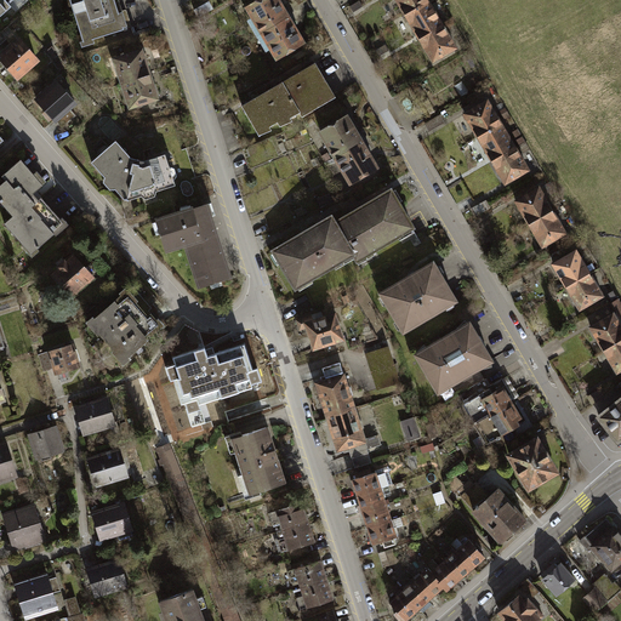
[(0,0),(0,16),(10,9),(6,4),(11,0),(0,0)]
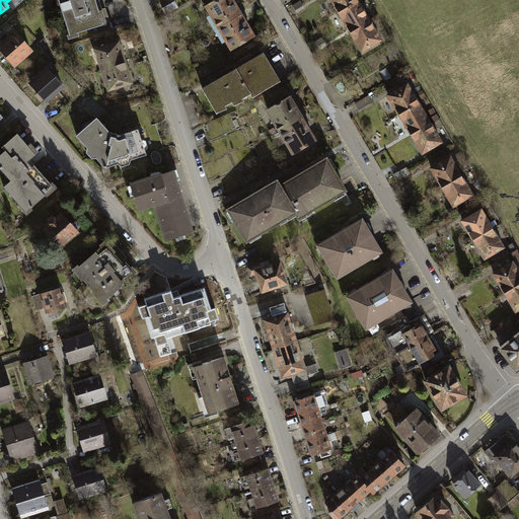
[(59,0),(72,38),(69,39),(70,43),(80,40),(79,36),(105,27),(104,25),(108,24),(104,12),(101,14),(95,0),(59,0)]
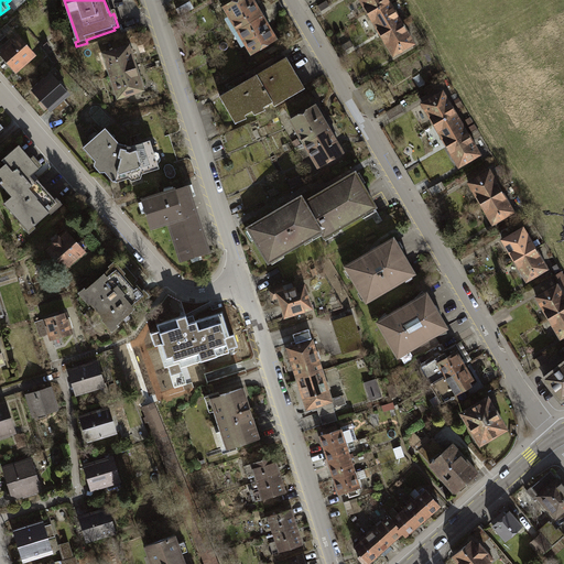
[(255,0),(236,0),(223,8),(229,18),(226,20),(234,34),(267,14),(261,6),(259,7),(255,0)]
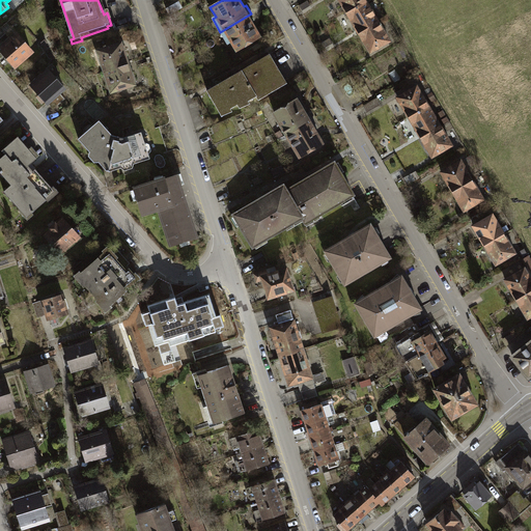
[(368,0),(338,0),(347,14),(369,1),(368,0)]
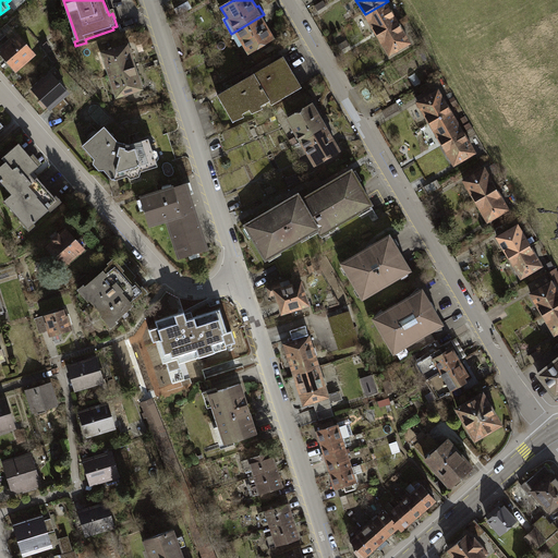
[(388,1),(365,14),(378,36),(401,23),(388,1)]
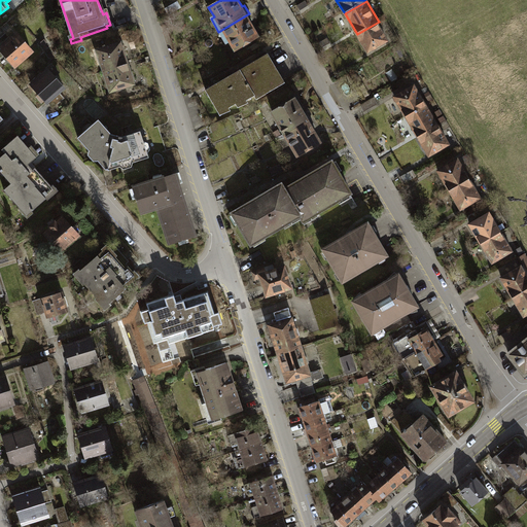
[(249,13),(218,32),(226,45),(230,44),(235,53),(260,37),(252,24),(254,23),(249,13)]
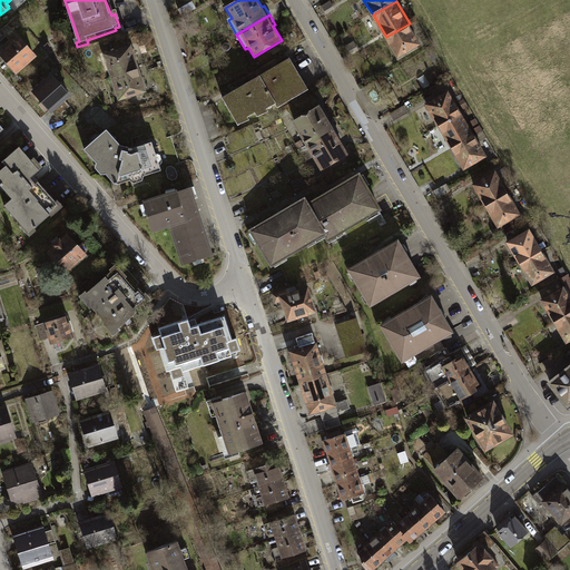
[(410,23),(386,37),(400,60),(423,46),(410,23)]
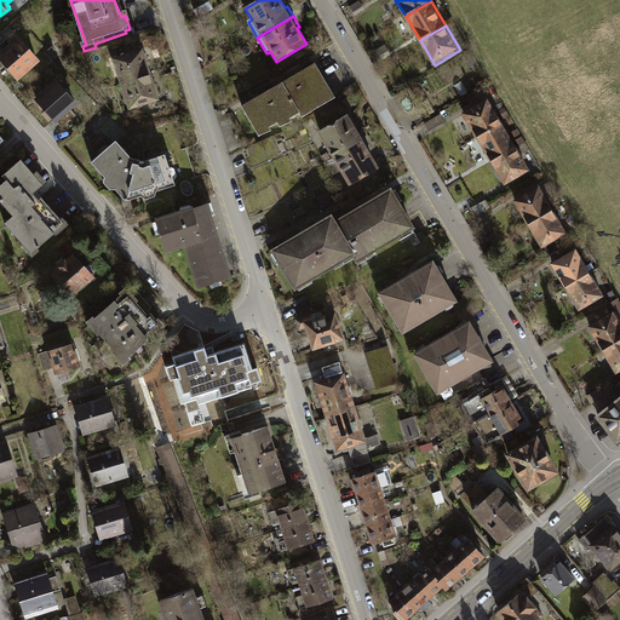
[(18,39),(0,56),(0,61),(19,81),(40,62),(18,39)]
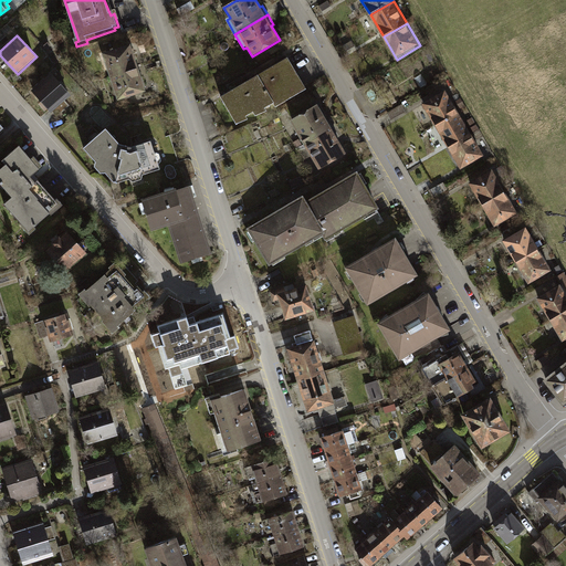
[(104,54),(112,77),(138,70),(137,64),(142,62),(137,48),(133,50),(132,45),(104,54)]
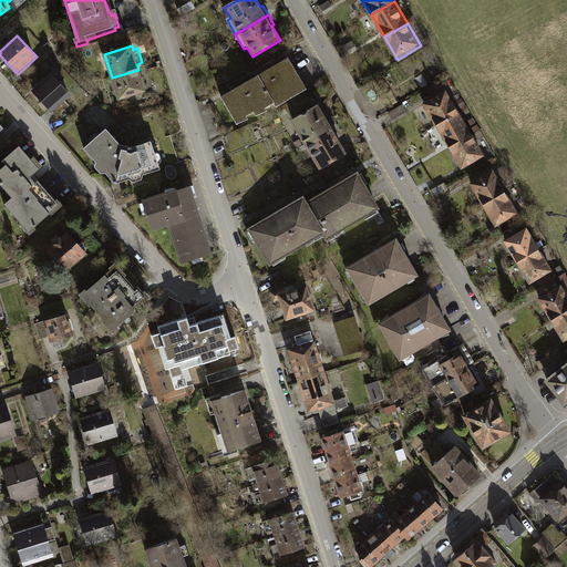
[(267,107),(276,102),(278,107),(308,90),(305,85),(289,58),(222,98),(238,125),(249,120),(247,116),(255,112),(258,117),(268,111),(267,107)]
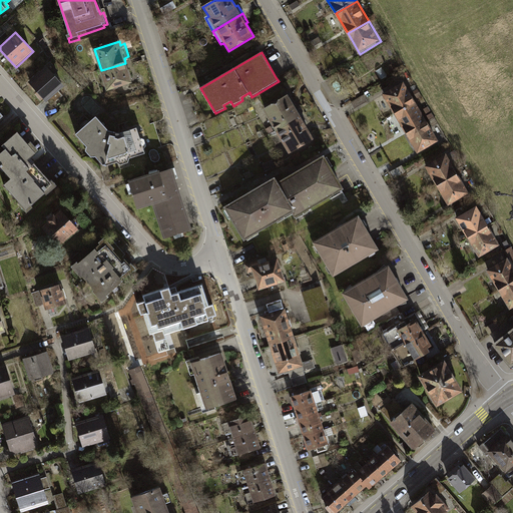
[(101,70),(107,92),(132,84),(131,80),(135,79),(130,66),(127,67),(125,63),(101,70)]
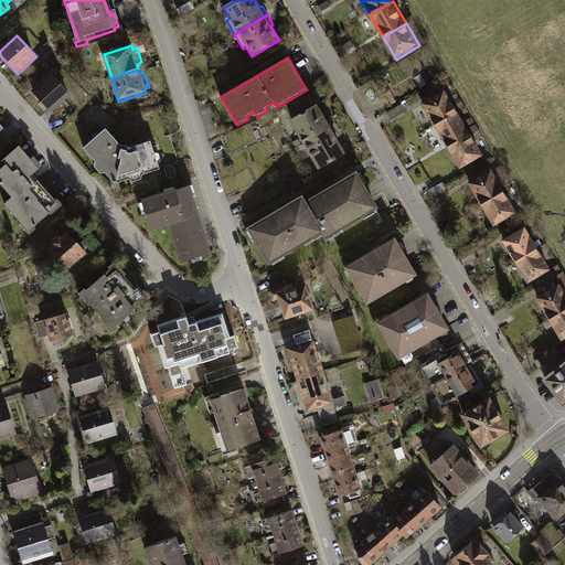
[(52,73),(32,92),(59,119),(71,106),(65,100),(73,94),(52,73)]
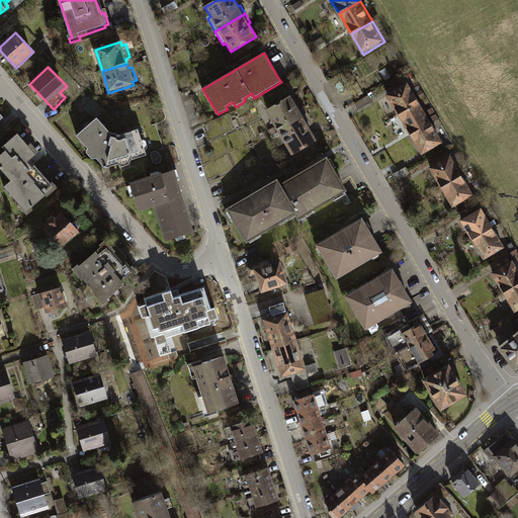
[(409,83),(387,96),(400,115),(421,103),(409,83)]
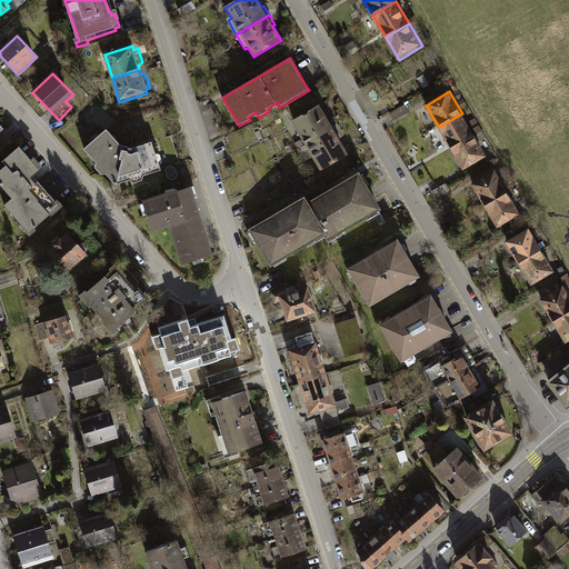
[(466,100),(459,103),(463,111),(470,108),(466,100)]
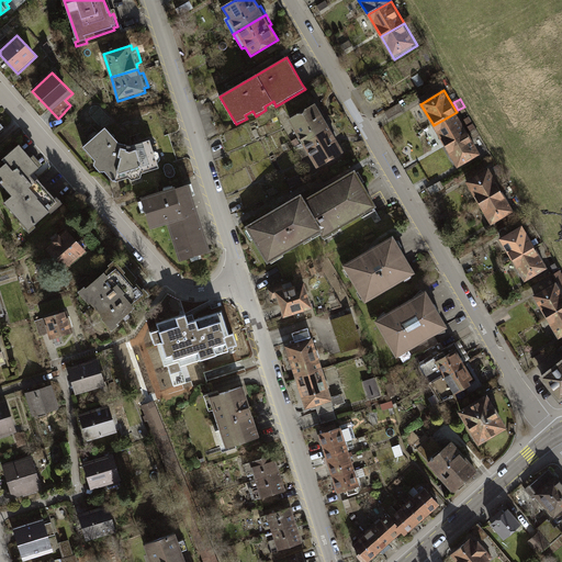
[(330,127),(316,103),(289,120),(303,144),(330,127)]
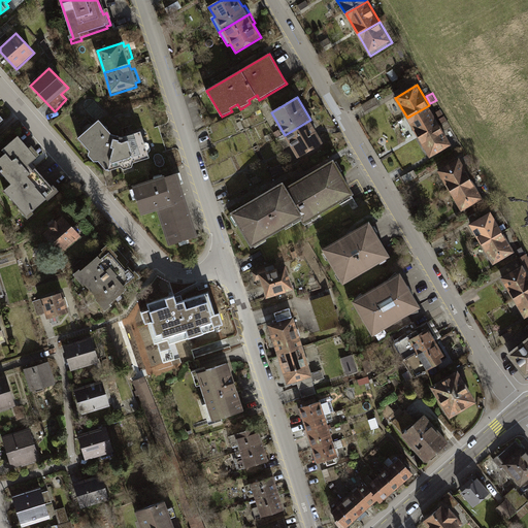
[(366,114),(381,105),(377,99),(363,107),(366,114)]
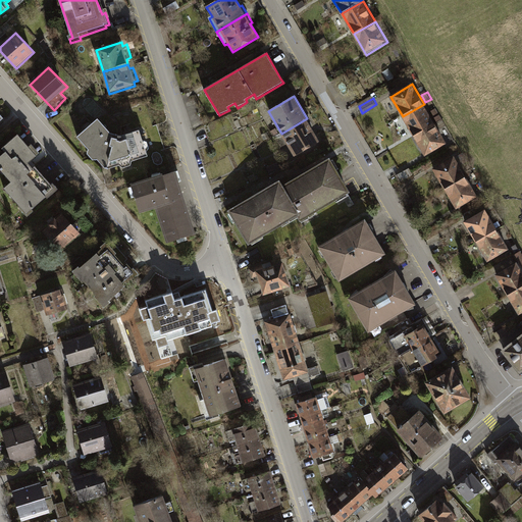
[(424,104),(403,116),(414,137),(435,124),(424,104)]
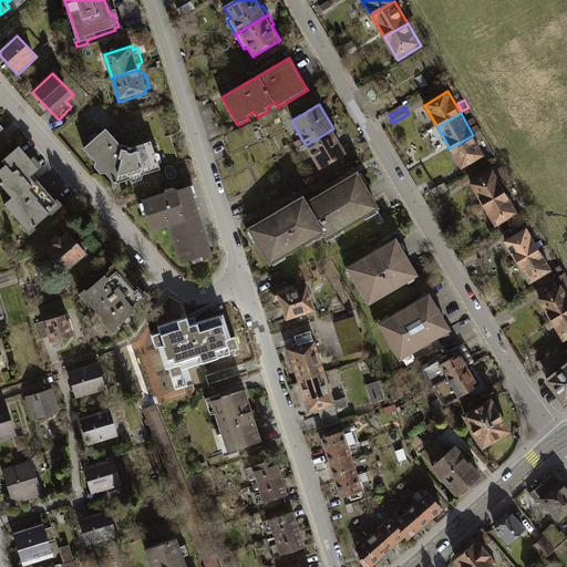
[(475,120),(470,123),(476,134),(482,131),(475,120)]
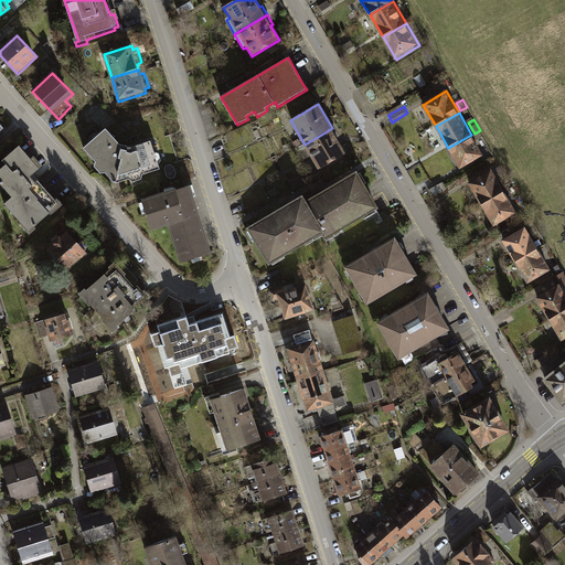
[(107,128),(84,149),(96,162),(95,168),(102,176),(108,174),(115,183),(131,181),(136,183),(144,181),(145,176),(161,170),(151,142),(132,148),(120,145),(107,128)]
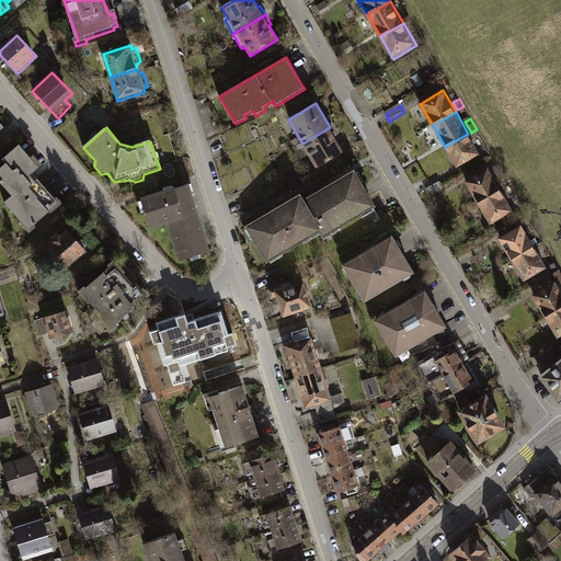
[(344,151),(330,127),(302,144),(317,168),(344,151)]
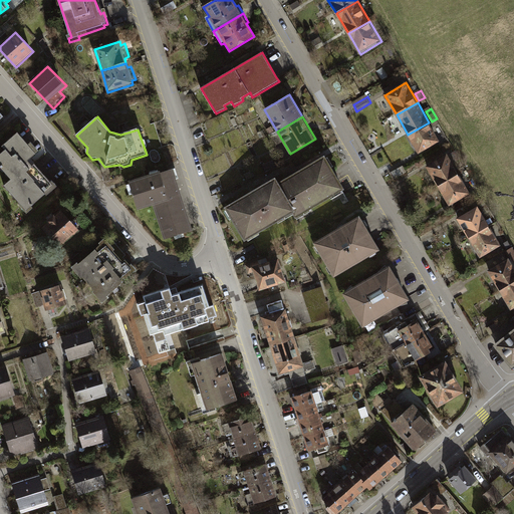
[(429,122),(408,135),(420,155),(441,142),(429,122)]
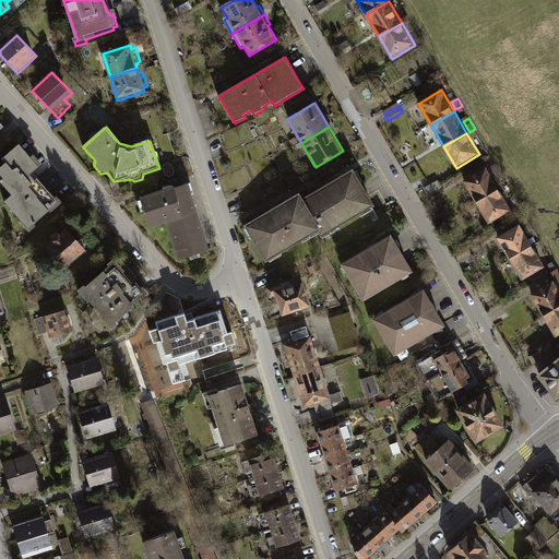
[(20,145),(3,159),(7,164),(0,169),(0,182),(1,182),(13,195),(4,203),(22,223),(21,224),(31,234),(37,228),(36,226),(50,212),(52,214),(63,204),(56,197),(54,199),(31,175),(39,167),(20,145)]
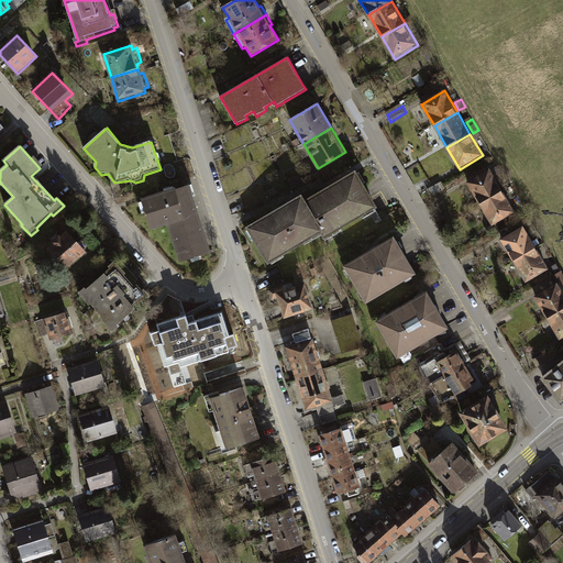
[(492,169),(468,183),(481,205),(504,191),(492,169)]
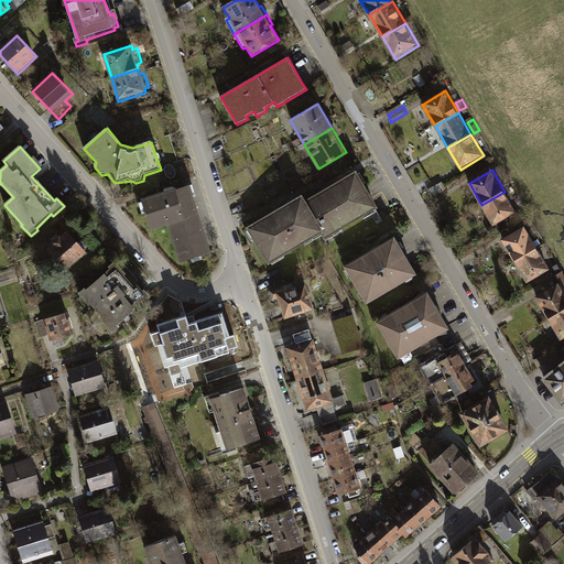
[(324,232),(327,238),(377,208),(356,173),(306,203),(324,232)]
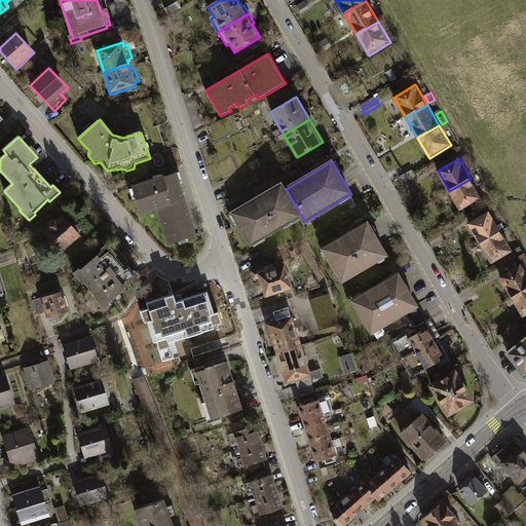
[(277,167),(269,172),(273,179),(280,175),(277,167)]
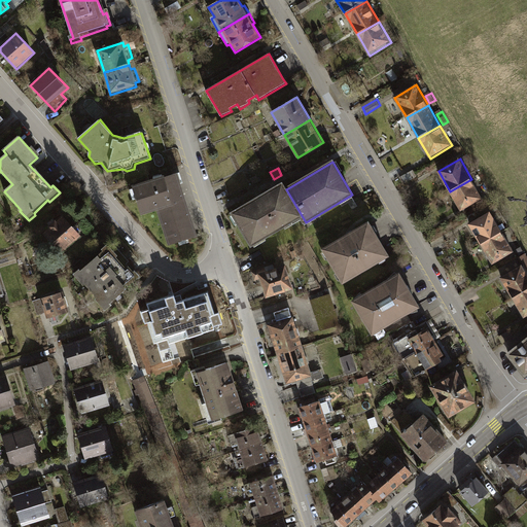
[(415,172),(400,179),(405,186),(418,178),(415,172)]
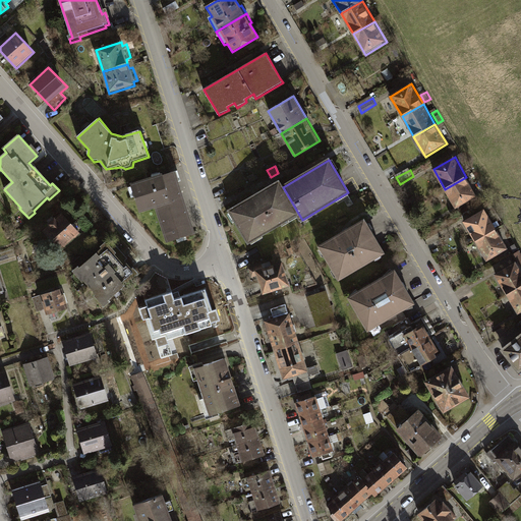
[(163,174),(131,184),(132,186),(129,187),(132,197),(135,196),(140,212),(156,207),(167,241),(177,238),(178,242),(188,238),(186,235),(195,232),(179,182),(182,181),(178,171),(163,176),(163,174)]
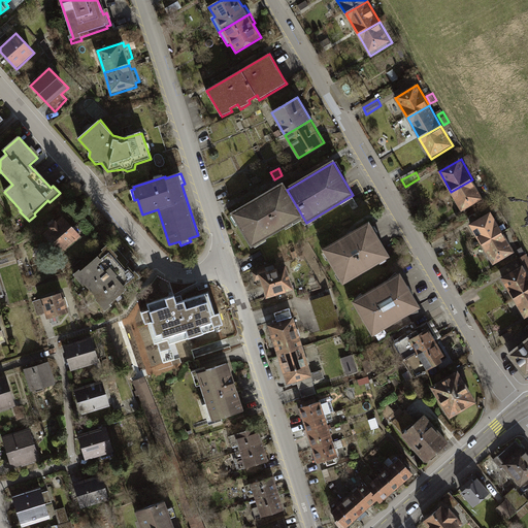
[(472,179),(451,192),(463,212),(485,200),(472,179)]
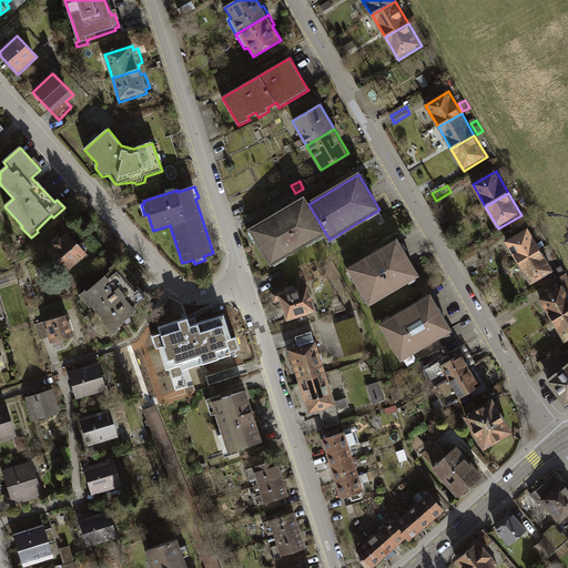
[(250,230),(272,266),(326,234),(308,204),(304,198),(250,230)]
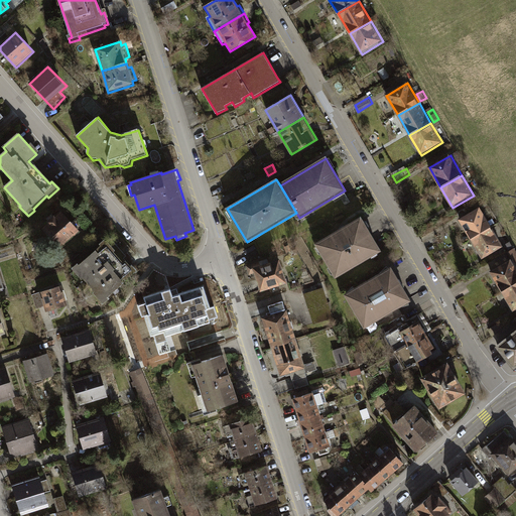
[(481,208),(460,220),(471,239),(493,227),(481,208)]
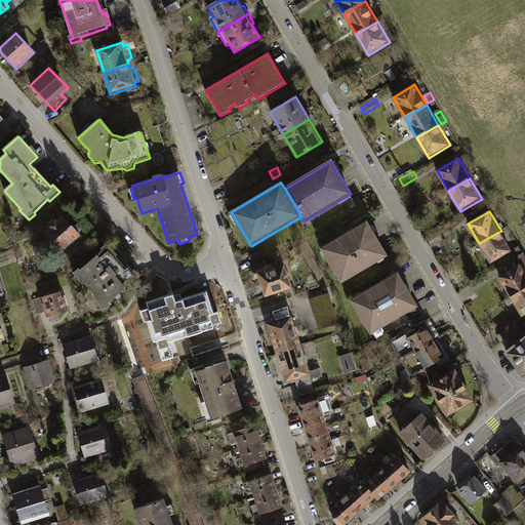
[(81,236),(63,216),(57,221),(55,219),(48,227),(49,229),(43,235),(63,254),(81,236)]
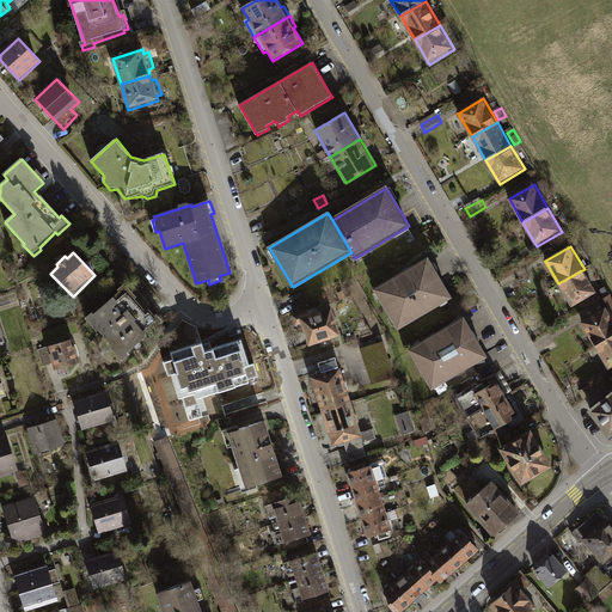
[(374,291),(399,331),(453,299),(429,258),(374,291)]
